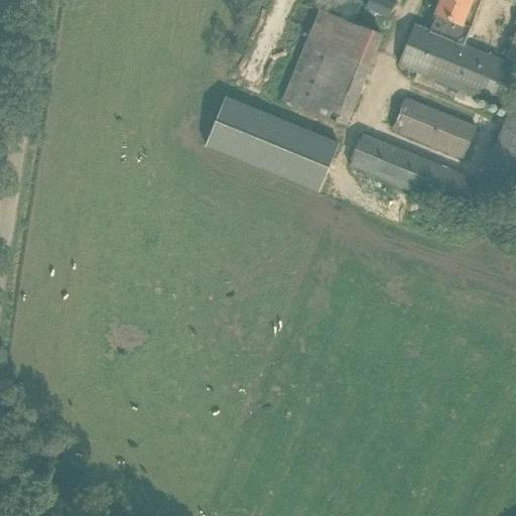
[(504,192),(515,197),(515,28),(503,62),(463,45),(470,28),(461,25),(471,0),(439,0),(434,15),(434,16),(428,31),(414,26),(398,66),(508,111),(480,181),(361,134),(347,167),(489,226),(504,192)]
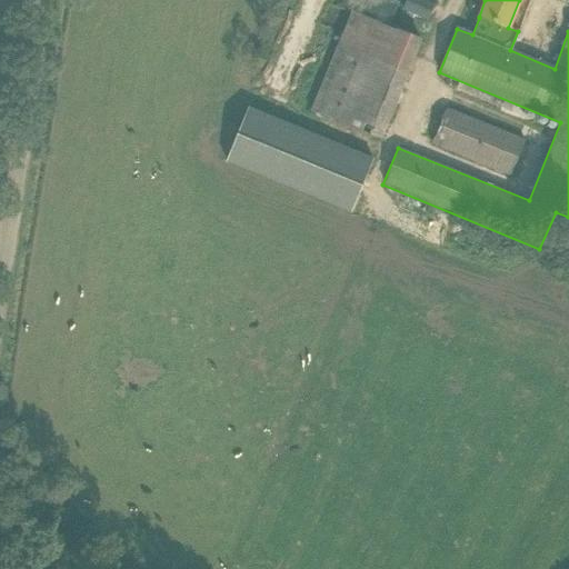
[(420,0),(407,0),(403,10),(428,20),(435,6),(420,0)]
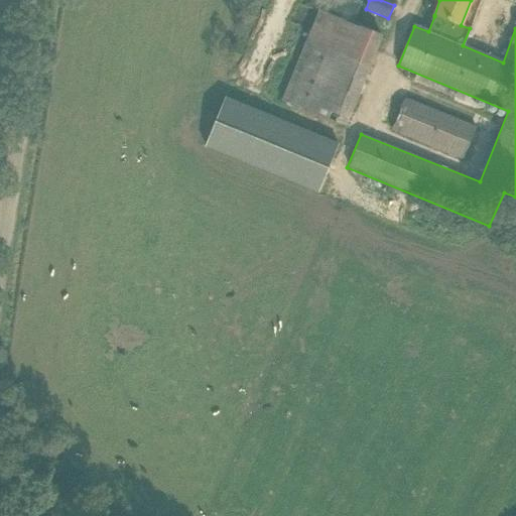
[(282,101),(344,126),(373,55),(381,36),(319,12),(282,101)]
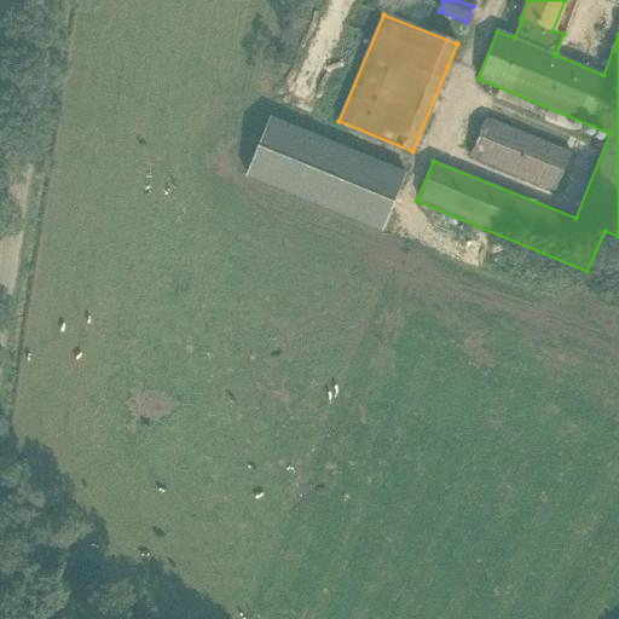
[(246,177),(381,232),(405,173),(268,116),(246,177)]
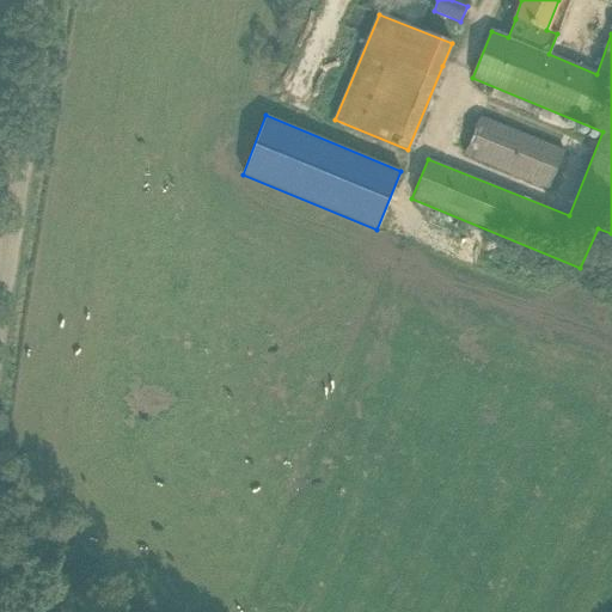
[(463,155),(548,190),(563,151),(478,116),(463,155)]
